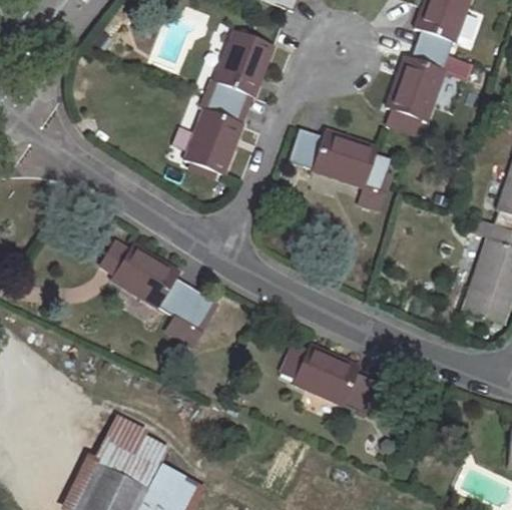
[(269,0),(295,9),(298,0),(269,0)]
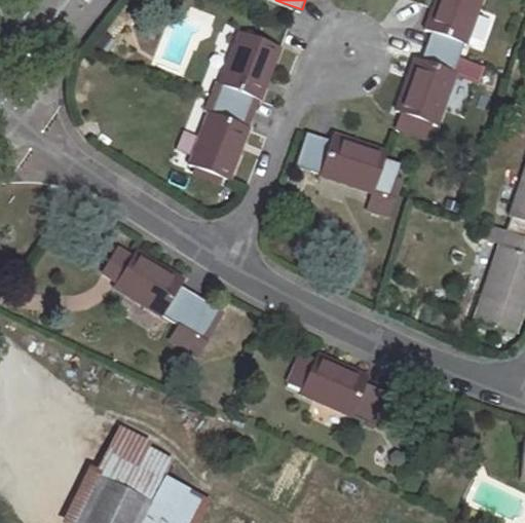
[(466,42),(482,0),(436,0),(425,28),(433,30),(427,45),(458,57),(463,41),(466,42)]
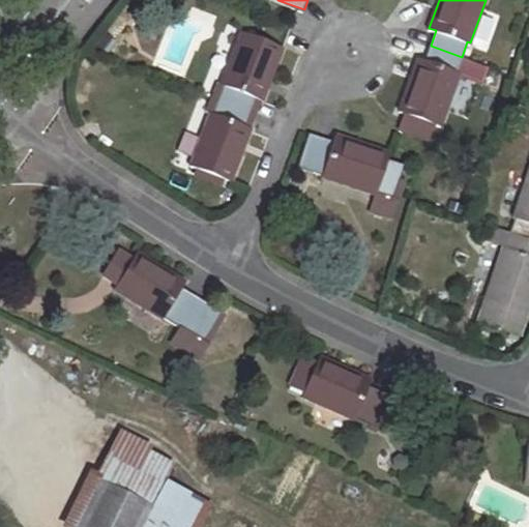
[(429,28),(423,44),(431,46),(436,30),(429,28)]
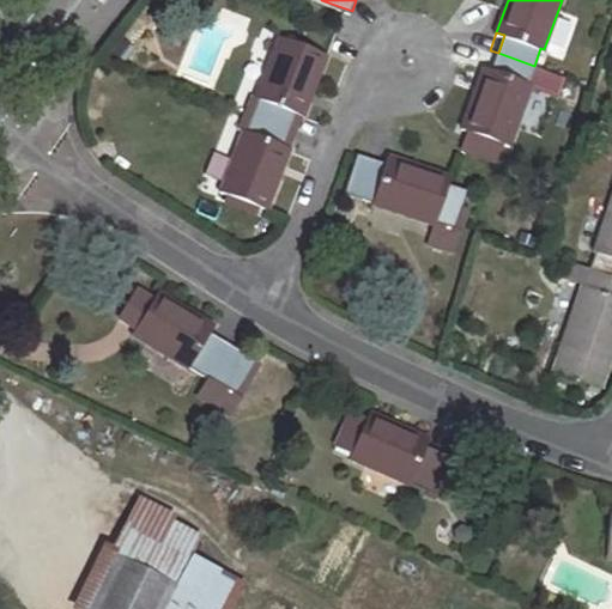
[(279,34),(256,96),(260,97),(253,113),(291,128),(297,113),(304,114),(328,53),(279,34)]
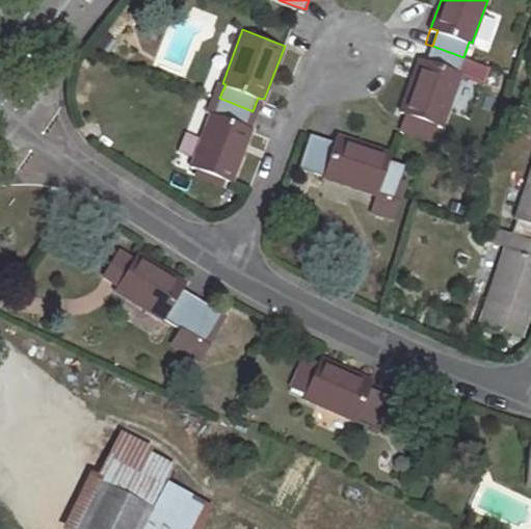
[(427,61),(432,46),(425,44),(420,58),(427,61)]
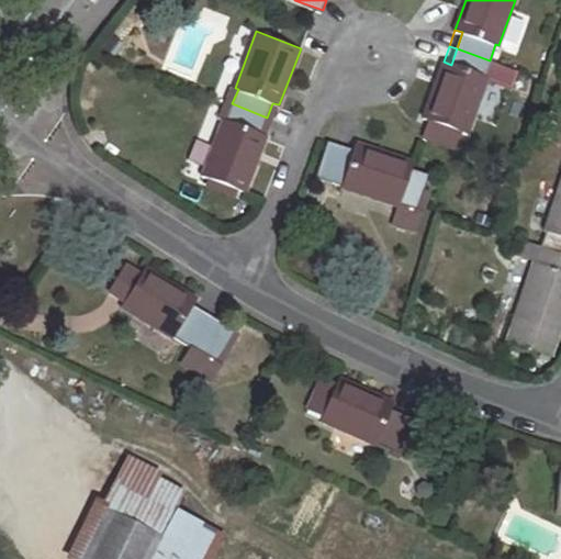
[(468,134),(487,78),(512,86),(517,70),(490,60),(457,48),(451,65),(444,62),(424,119),(429,121),(424,137),(455,148),(461,132),(468,134)]
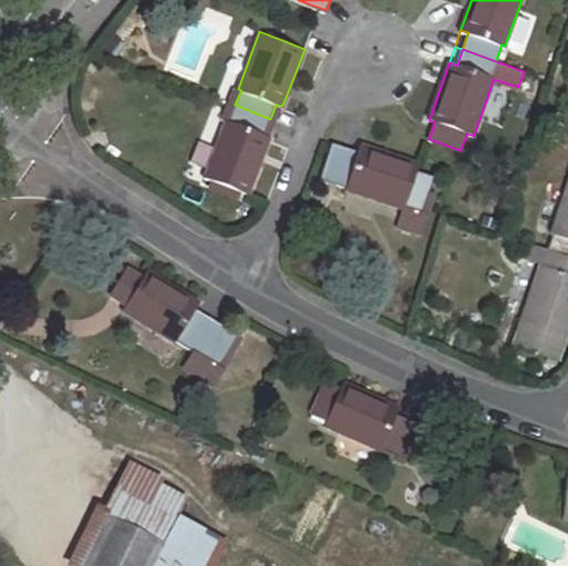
[(248,195),(270,137),(265,135),(270,119),(235,105),(229,120),(226,119),(203,177),(248,195)]
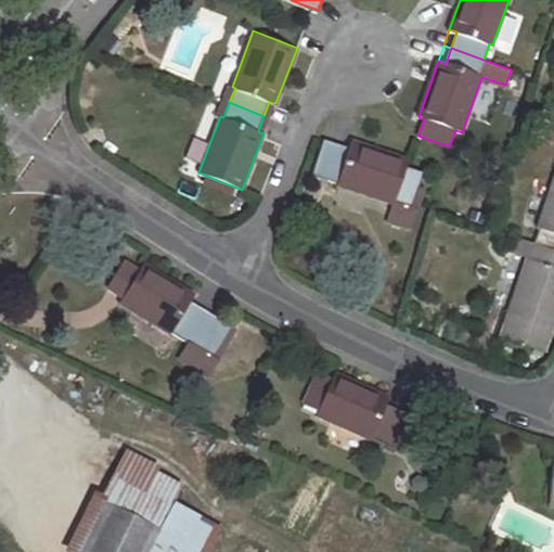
[(270,118),(275,103),(269,102),(263,116),(270,118)]
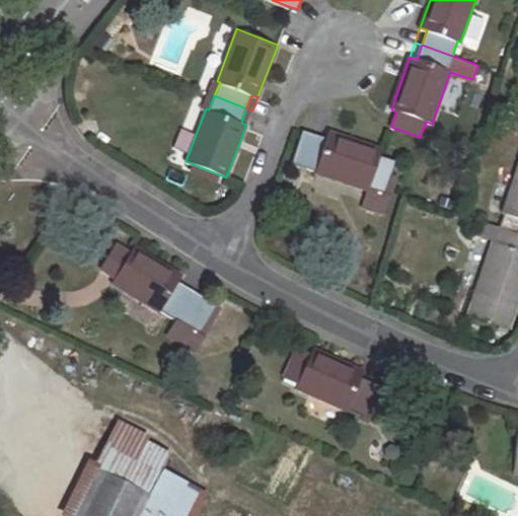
[(246,108),(241,123),(246,125),(252,111),(246,108)]
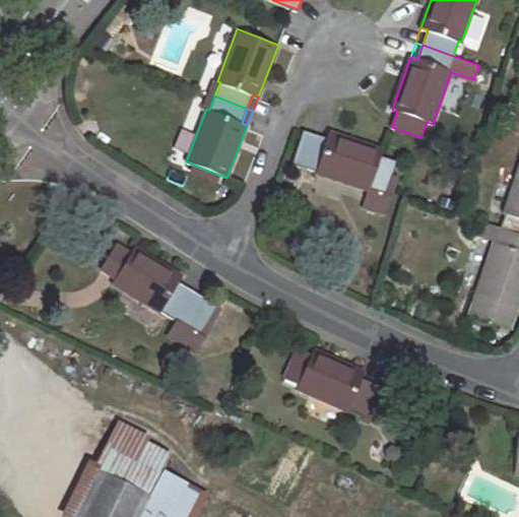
[(317,172),(370,190),(372,187),(387,192),(397,162),(382,155),(384,148),(330,130),(327,139),(304,132),(294,162),(318,170),(317,172)]
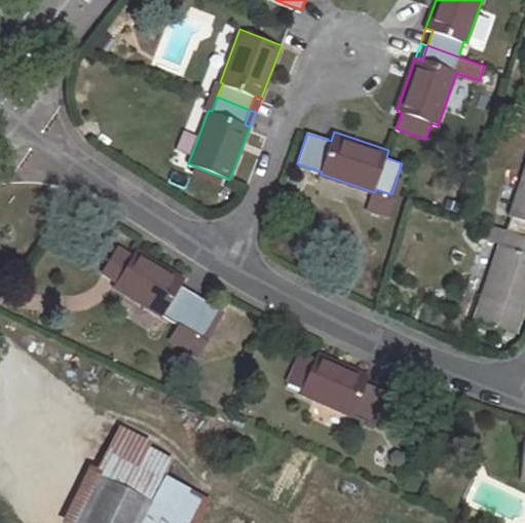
[(524,167),(509,215),(512,216),(507,230),(524,236),(524,167)]
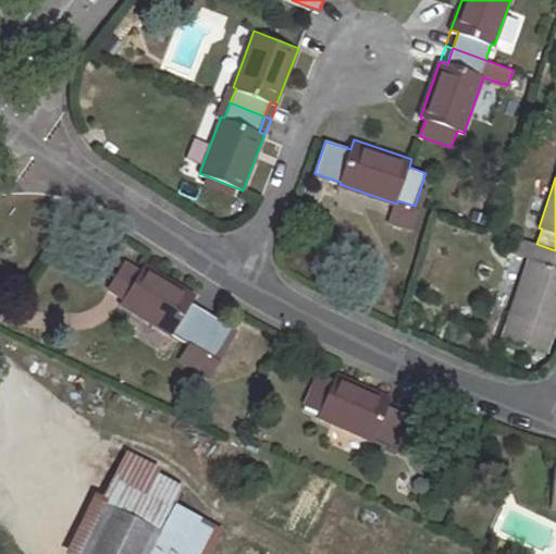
[(391,222),(414,230),(421,208),(415,206),(398,200),(396,204),(391,222)]
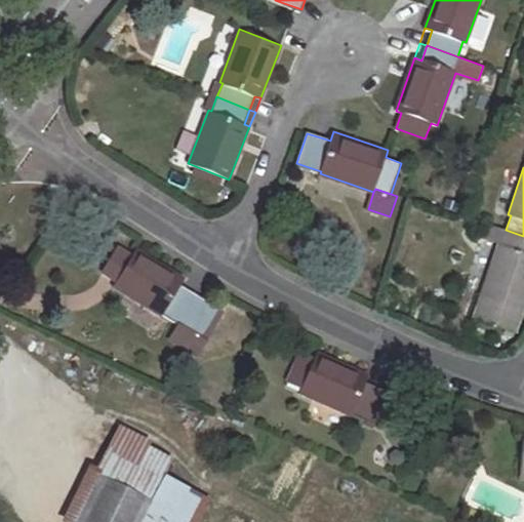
[(480,236),(499,242),(501,243),(506,230),(484,223),(480,236)]
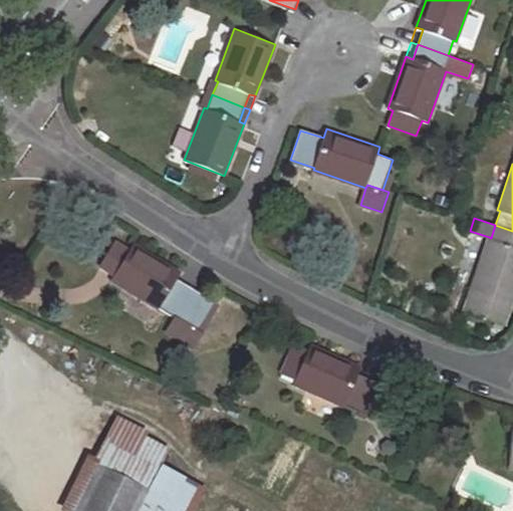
[(504,324),(512,297),(512,231),(495,225),(491,238),(489,237),(463,311),(504,324)]
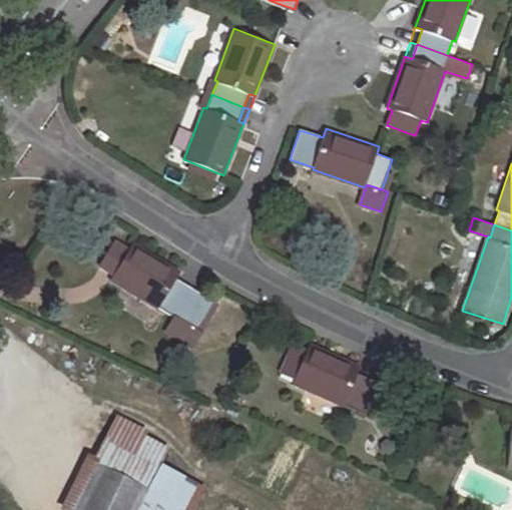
[(180,272),(133,243),(128,251),(115,272),(115,273),(111,279),(158,309),(160,307),(179,318),(180,319),(196,329),(214,301),(176,279),(180,272)]
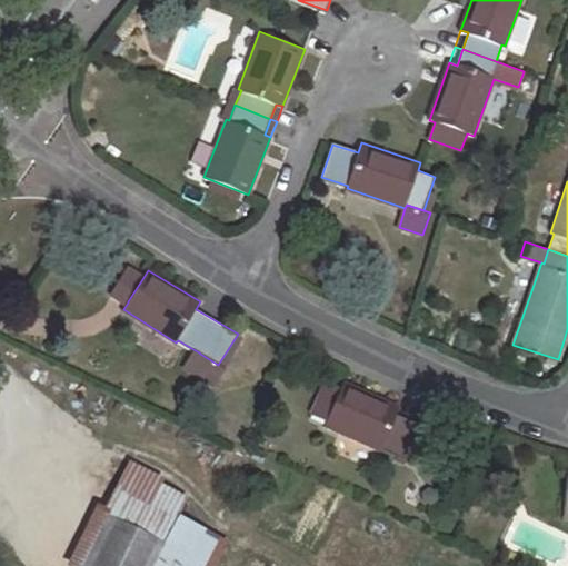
[(127,271),(113,294),(128,301),(142,279),(127,271)]
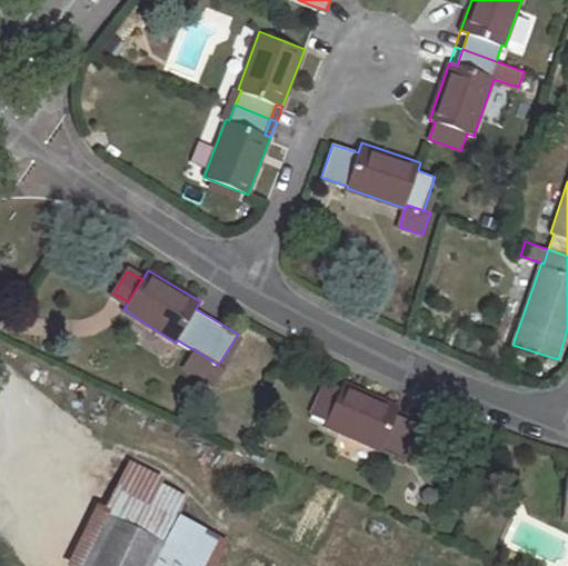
[(189,369),(208,381),(218,365),(200,354),(199,353),(189,369)]
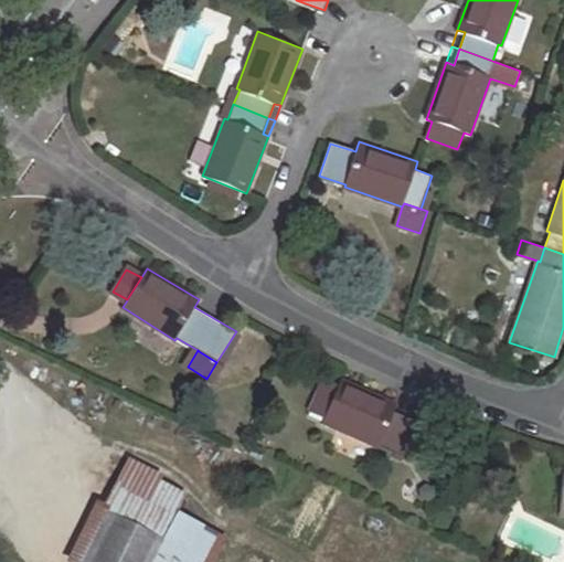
[(322,380),(309,410),(325,416),(338,386),(322,380)]
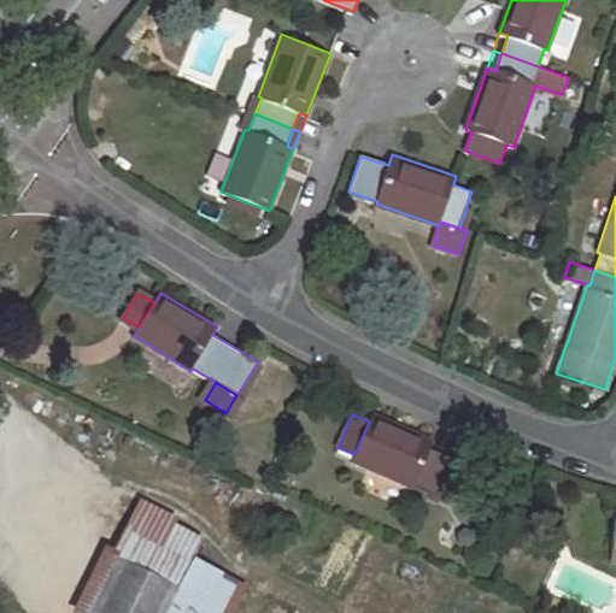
[(352,461),(412,488),(414,484),(440,496),(456,460),(429,448),(433,441),(371,414),(369,422),(355,454),(352,461)]
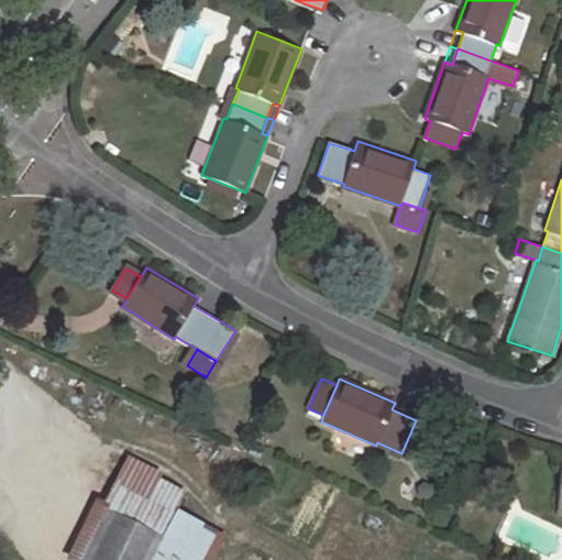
[(211,559),(222,540),(173,514),(186,484),(134,458),(83,559),(84,559),(211,559)]
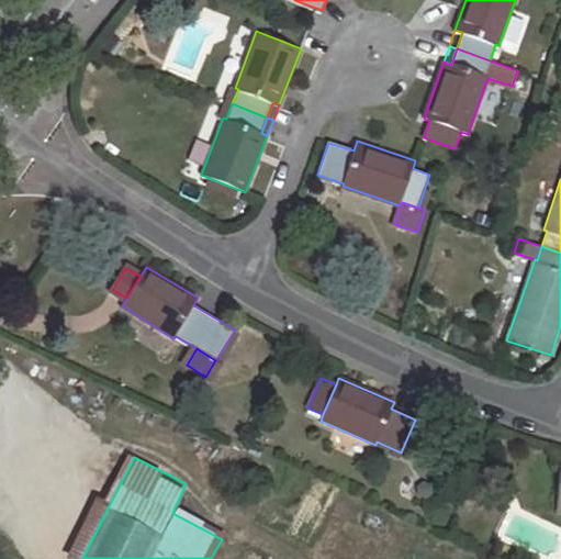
All buildings are outlined.
